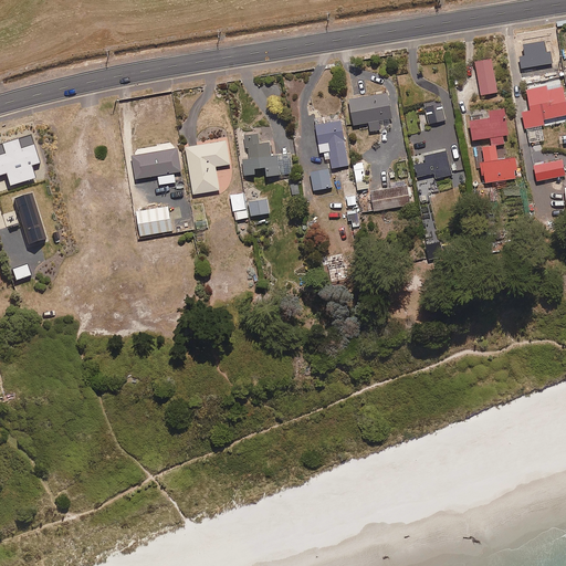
[(481,96),(498,94),(492,60),(475,62),(481,96)]
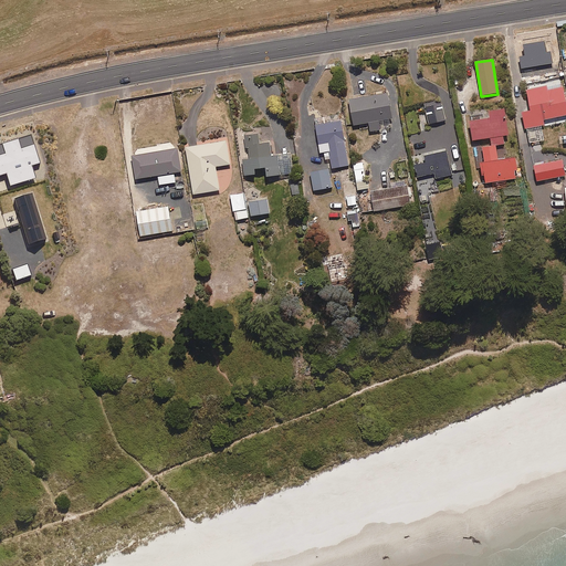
[(527,92),(531,113),(523,114),(528,144),(538,143),(536,130),(545,128),(544,122),(565,116),(565,101),(564,88),(548,92),(547,87),(527,92)]
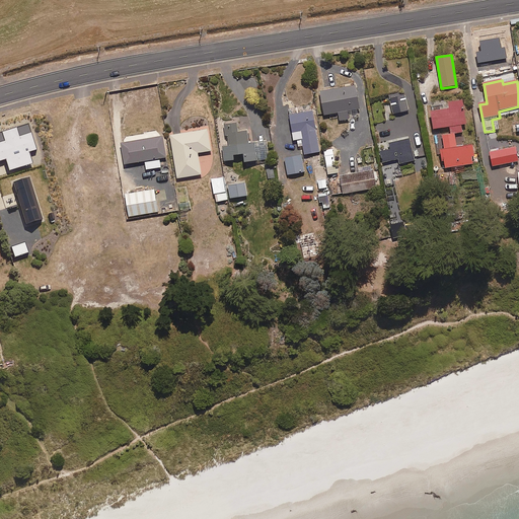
[(358,110),(361,109),(358,86),(322,92),(325,116),(340,114),(342,121),(360,118),(358,110)]
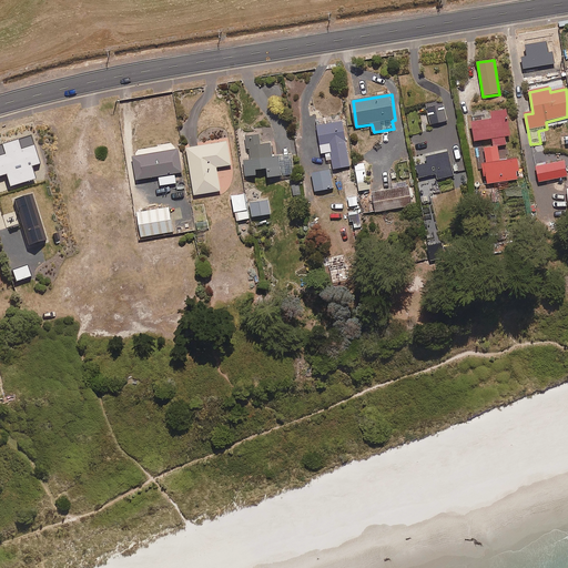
[(432,125),(448,121),(444,101),(427,105),(432,125)]
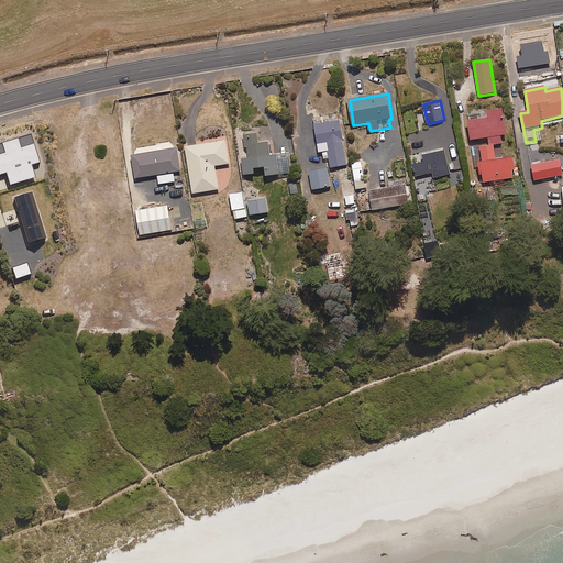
[(487,139),(488,146),(494,146),(503,144),(500,136),(506,136),(501,110),(468,116),(473,141),(479,140),(487,139)]
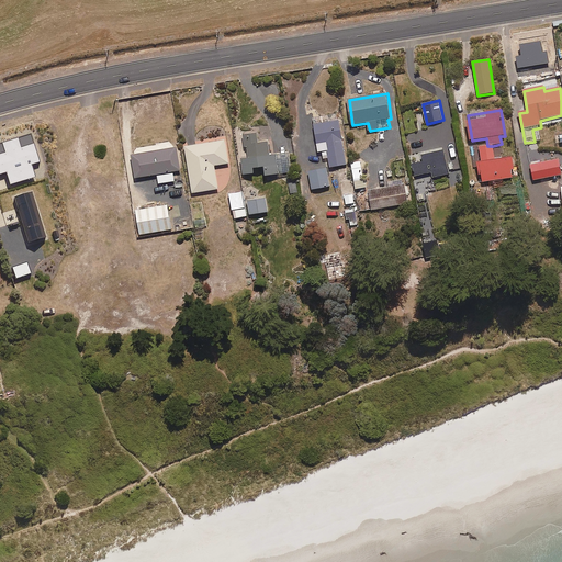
[(332,168),(347,166),(340,115),(314,119),(318,144),(328,143),(332,168)]
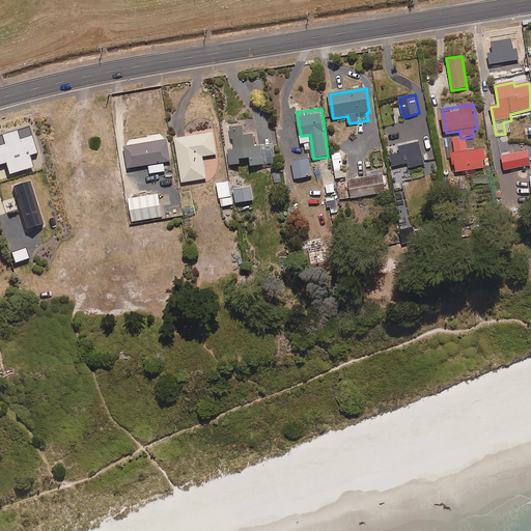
[(246,136),(245,127),(231,128),(233,146),(229,147),(231,166),(242,165),(242,160),(252,159),(253,167),(276,164),(275,146),(256,148),(255,135),(246,136)]
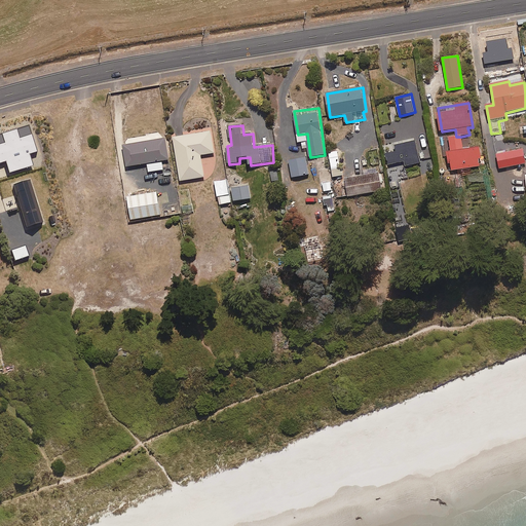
[(202,156),(216,154),(212,132),(175,138),(181,182),(205,178),(202,156)]
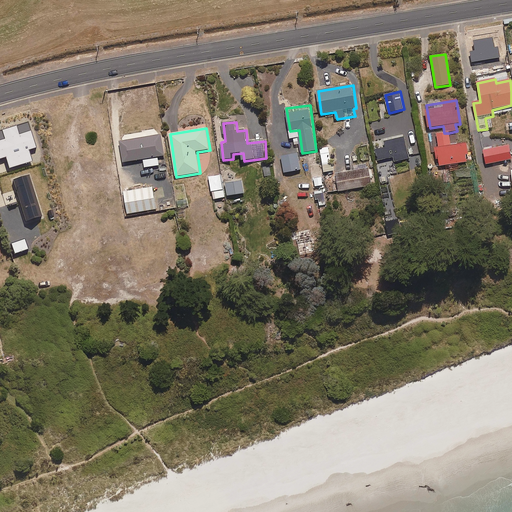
[(468,162),(467,157),(469,157),(467,144),(451,146),(449,133),(444,133),(437,135),(439,147),(435,148),(438,167),(468,162)]
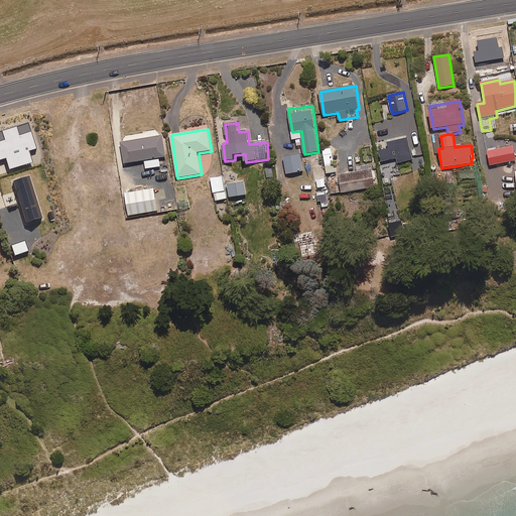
[(160,158),(167,157),(164,136),(122,143),(126,164),(145,161),(147,169),(161,167),(160,158)]
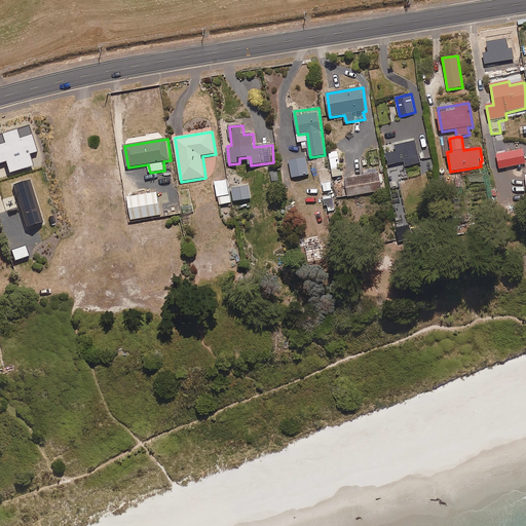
[(406,167),(421,163),(416,141),(397,146),(398,152),(387,154),(389,165),(405,161),(406,167)]
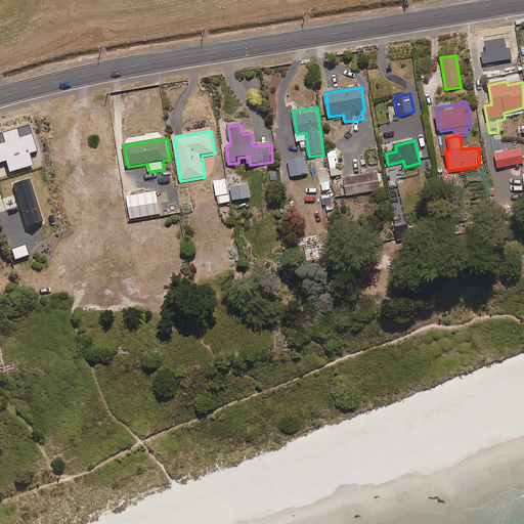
[(333,177),(342,175),(337,150),(328,153),(333,177)]
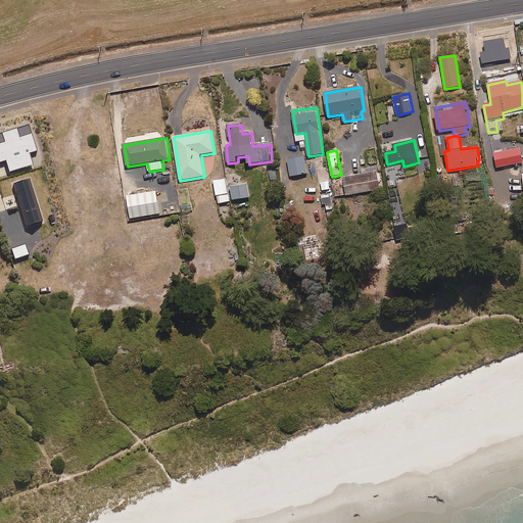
[(495,169),(522,164),(520,150),(493,154),(495,169)]
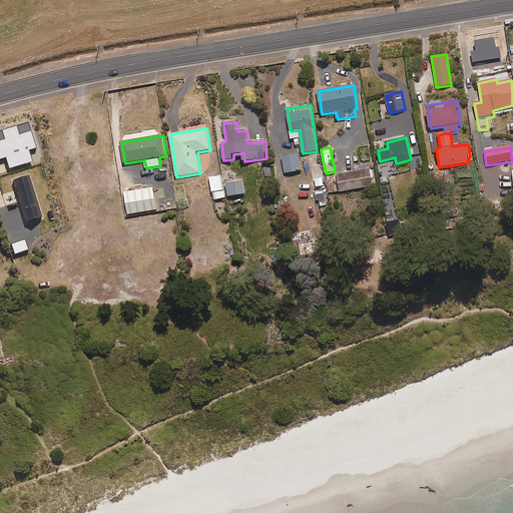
[(285,173),(302,171),(300,154),(283,157),(285,173)]
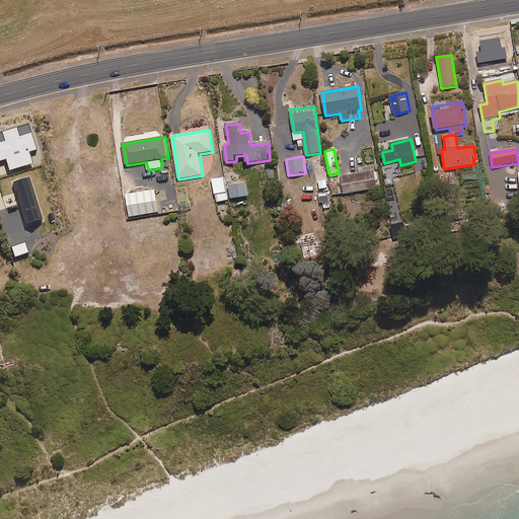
[(342,196),(378,189),(374,170),(338,177),(342,196)]
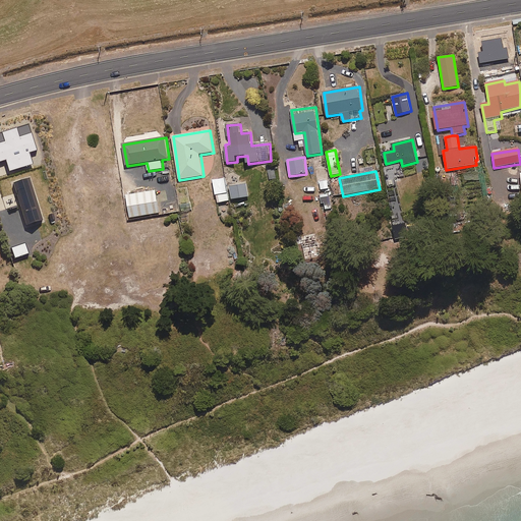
[(14,198),(30,195),(26,177),(0,182),(0,203),(14,200),(14,198)]
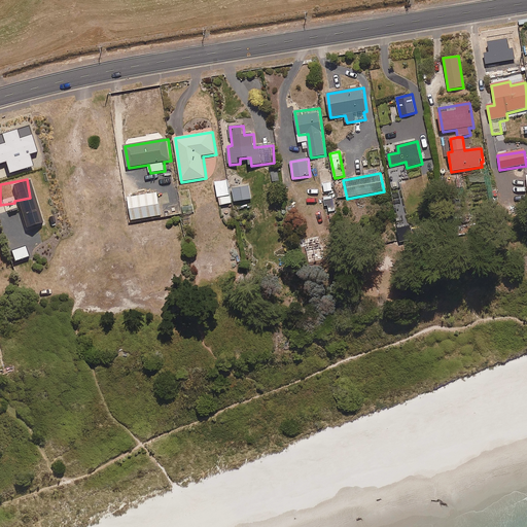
[(220,206),(232,204),(229,180),(216,182),(220,206)]
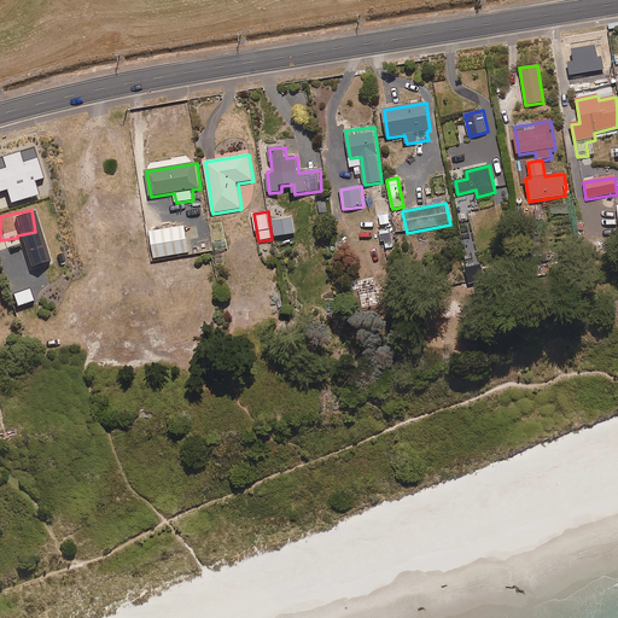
[(277,237),(296,234),(293,219),(274,222),(277,237)]
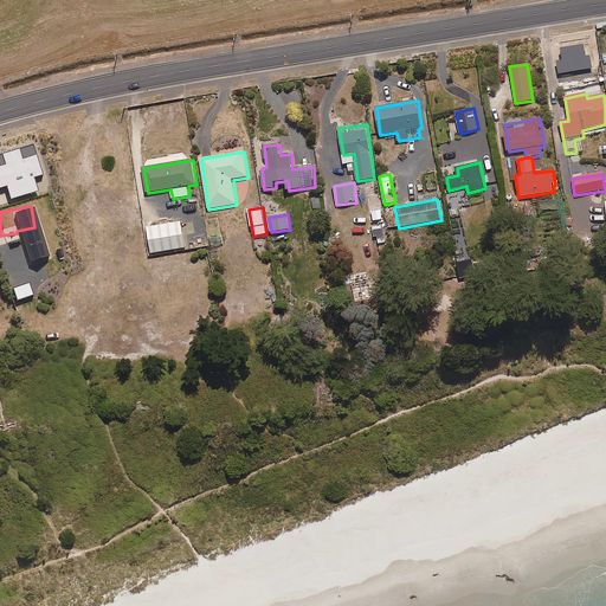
[(152,253),(187,249),(182,221),(148,227),(152,253)]
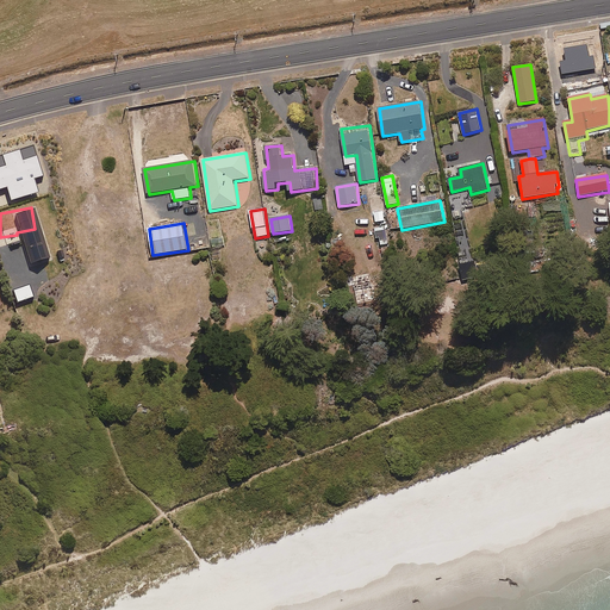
[(49,250),(58,249),(55,228),(45,230),(49,250)]
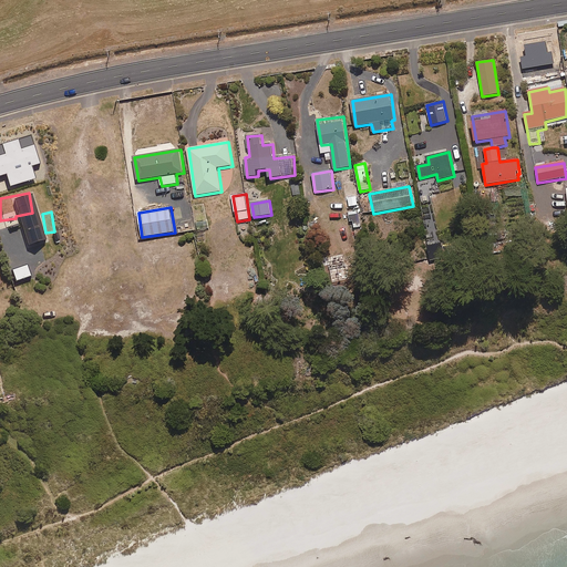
[(356,264),(347,265),(346,256),(332,258),(336,281),(358,278),(356,264)]
